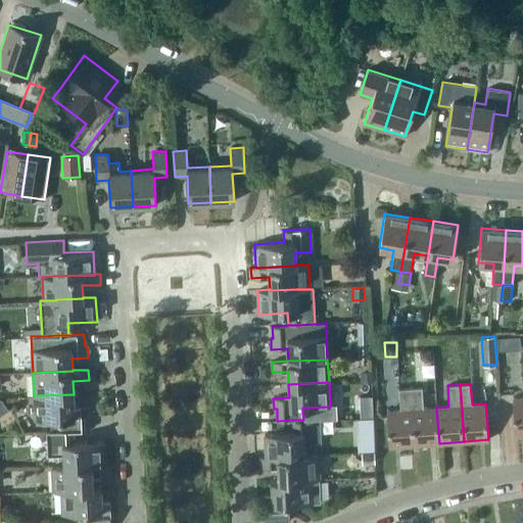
[(422,387),(410,388),(414,445),(439,443),(436,408),(423,409),(422,387)]
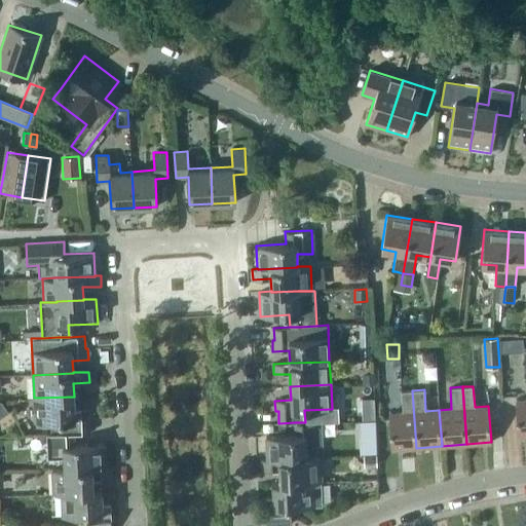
[(416,448),(412,390),(401,391),(402,412),(388,413),(391,449),(416,448)]
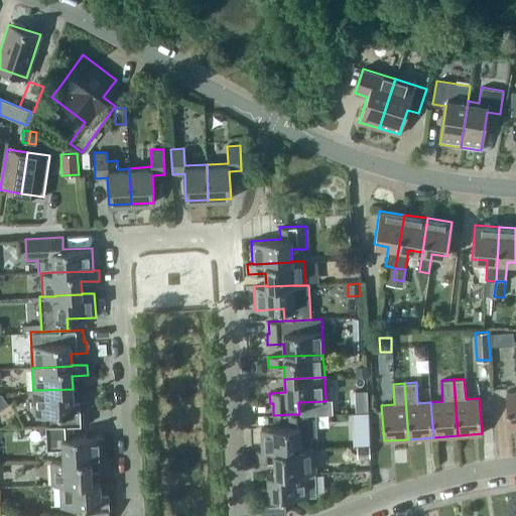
[(72,424),(88,423),(87,411),(90,411),(89,401),(73,402),(73,389),(33,390),(34,414),(49,413),(49,425),(72,424)]
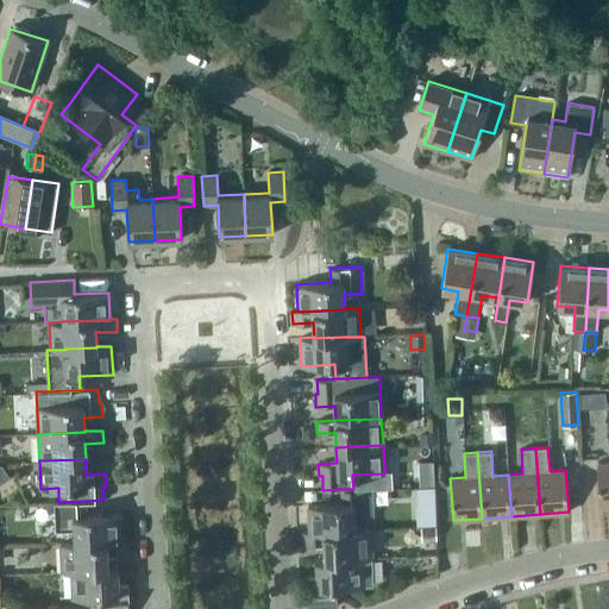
[(598,506),(608,504),(608,462),(597,463),(598,506)]
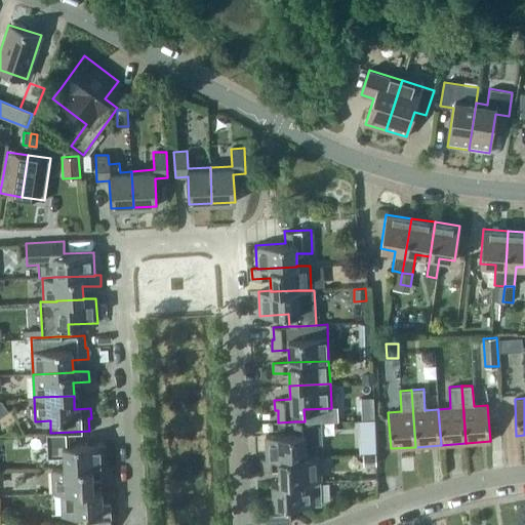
[(294,421),(294,434),(266,436),(267,458),(267,459),(307,457),(306,456),(306,444),(322,443),(321,420),(305,421),(294,421)]
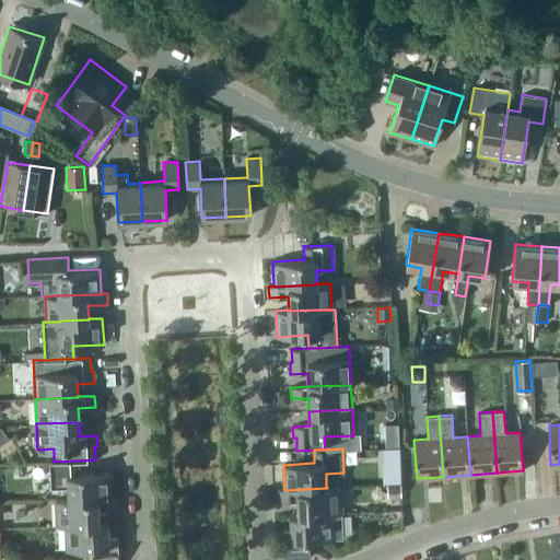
[(79,474),(78,461),(54,462),(49,462),(50,486),(69,485),(69,499),(112,498),(112,497),(111,473),(79,474)]
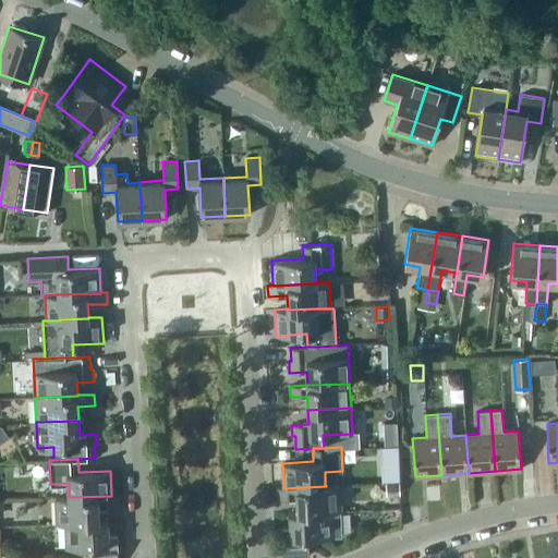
[(326,486),(283,488),(283,487),(277,488),(278,499),(298,498),(298,511),(298,512),(331,511),(340,510),(339,485),(325,485),(326,486)]
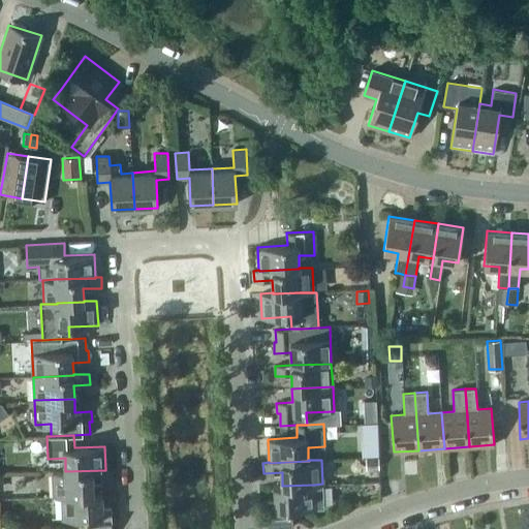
[(105,470),(65,471),(53,472),(54,496),(61,496),(94,494),(93,481),(112,480),(111,470),(105,469),(105,470)]
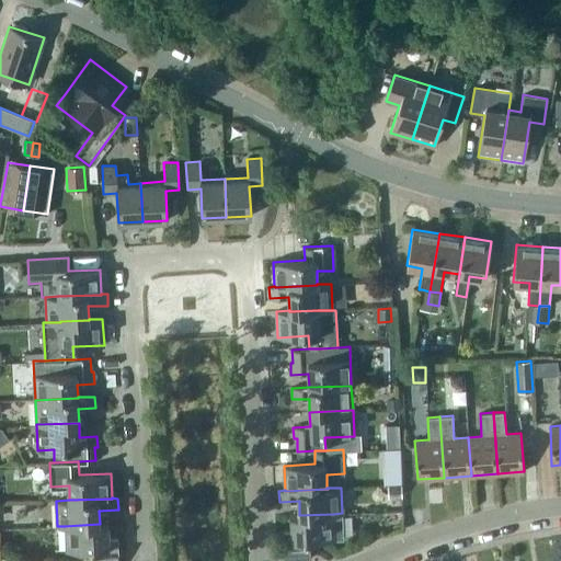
[(311,559),(310,540),(343,538),(342,513),(333,514),(299,515),(299,514),(292,515),(292,529),(283,529),(285,560),(311,559)]
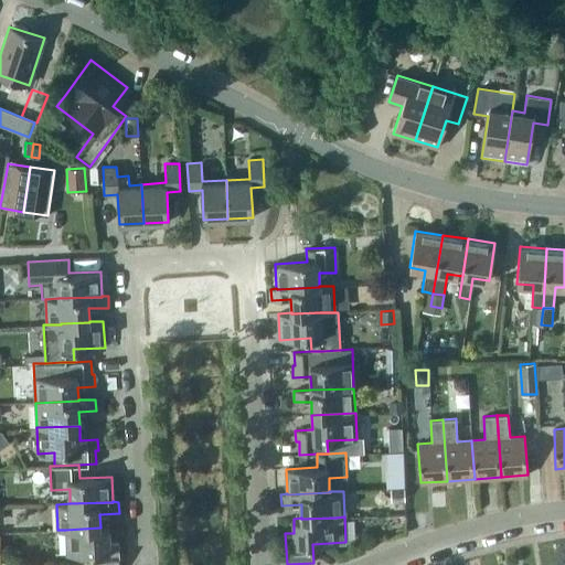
[(65,530),(67,555),(93,554),(92,564),(118,564),(118,541),(109,541),(108,528),(100,528),(65,530)]
